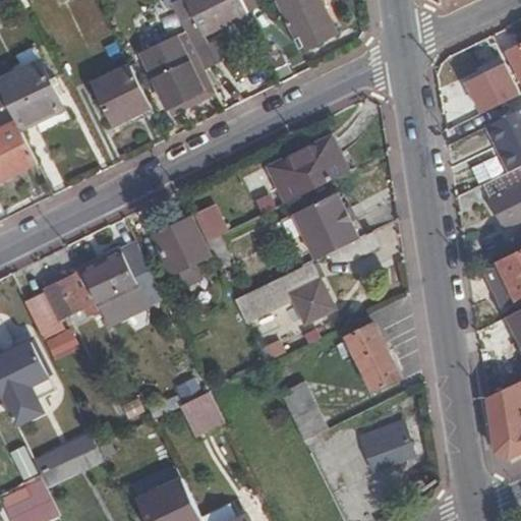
[(173,8),(169,0),(158,0),(164,12),(173,8)]
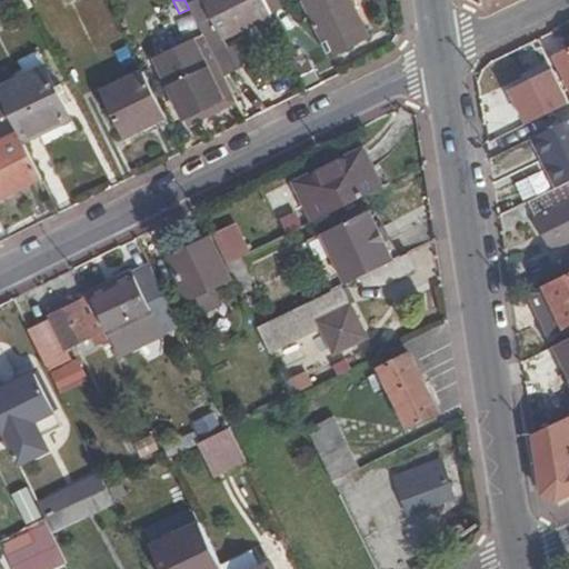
[(201,0),(221,40),(270,17),(269,15),(261,0),(201,0)]
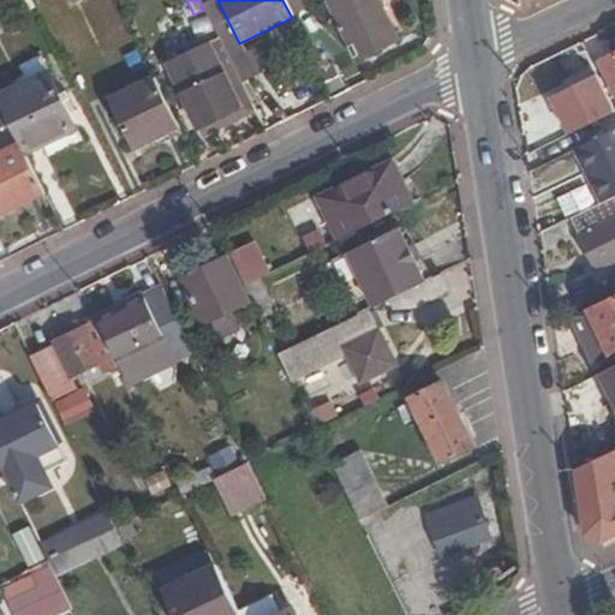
[(282,0),(291,16),(306,9),(302,0),(282,0)]
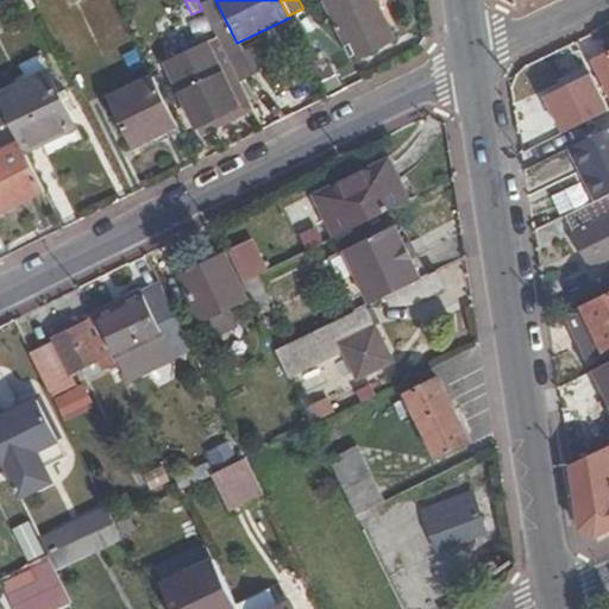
[(385,29),(371,0),(333,0),(325,5),(352,58),(382,44),(377,33),(385,29)]
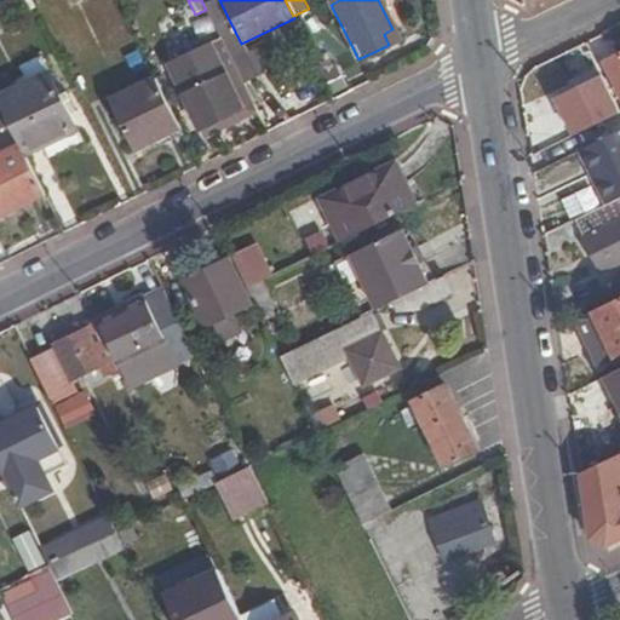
[(193,44),(217,32),(206,11),(182,23),(193,44)]
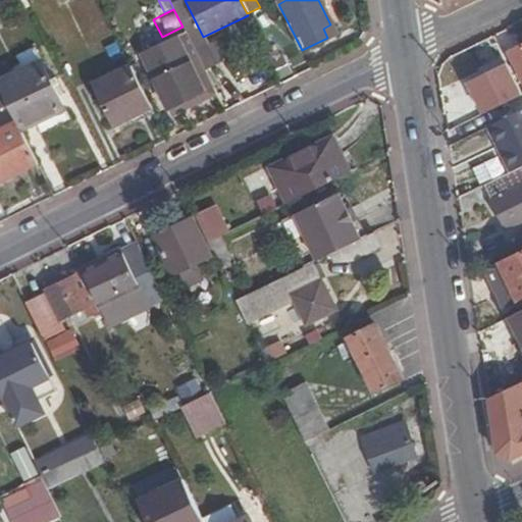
[(124,57),(116,42),(106,48),(113,62),(124,57)]
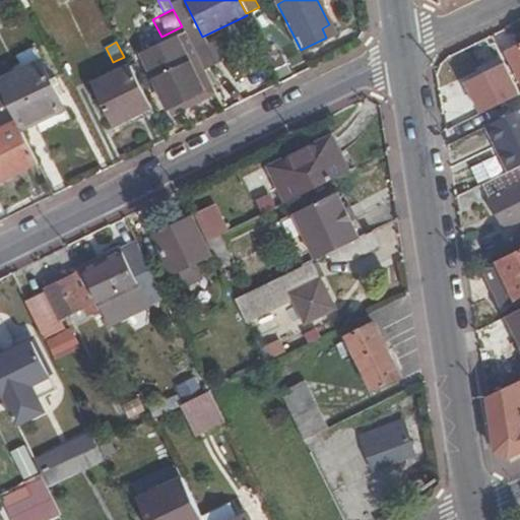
[(519,77),(519,48),(509,54),(519,77)]
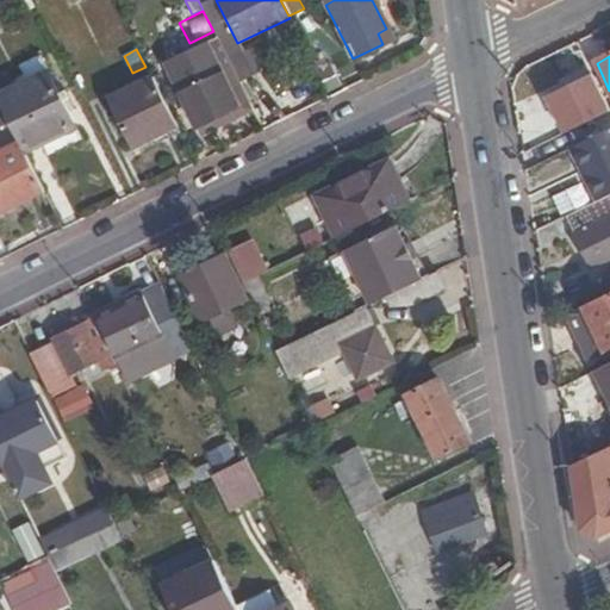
[(180,94),(197,128),(248,101),(232,68),(180,94)]
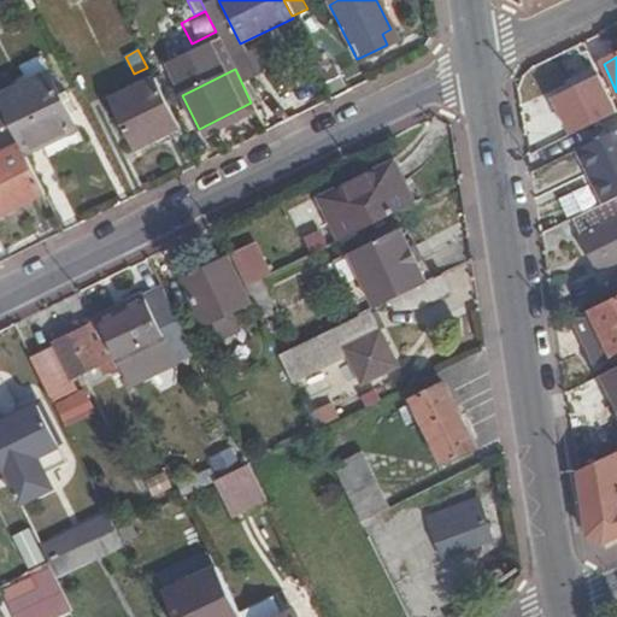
[(552,97),(571,134),(616,111),(598,74),(552,97)]
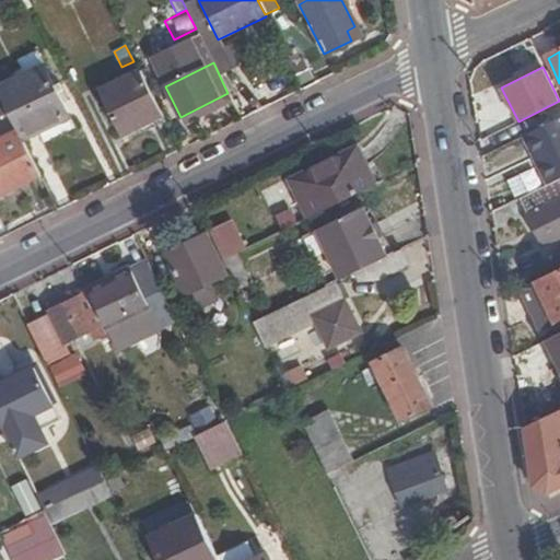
[(162,116),(140,73),(98,94),(119,137),(162,116)]
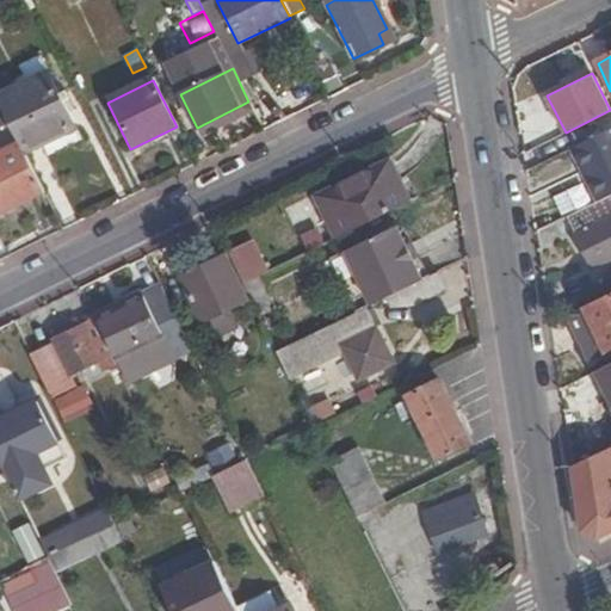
[(51,82),(1,106),(18,142),(24,153),(39,144),(74,128),(51,82)]
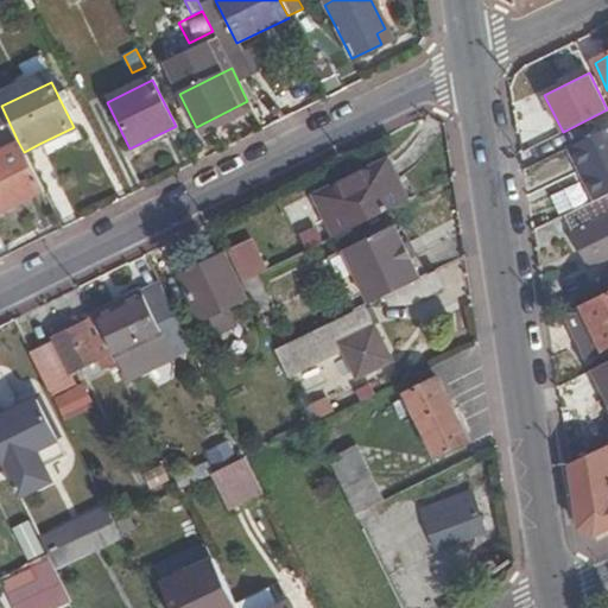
[(200,134),(252,109),(247,101),(196,127),(200,134)]
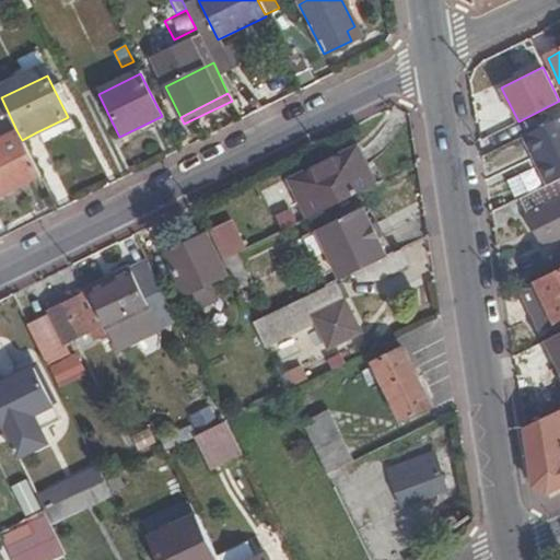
[(72,128),(68,117),(36,132),(42,143),(72,128)]
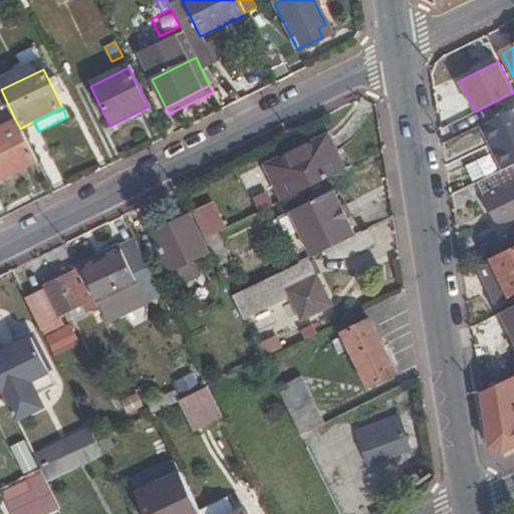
[(513,108),(482,125),(491,146),(513,134),(513,108)]
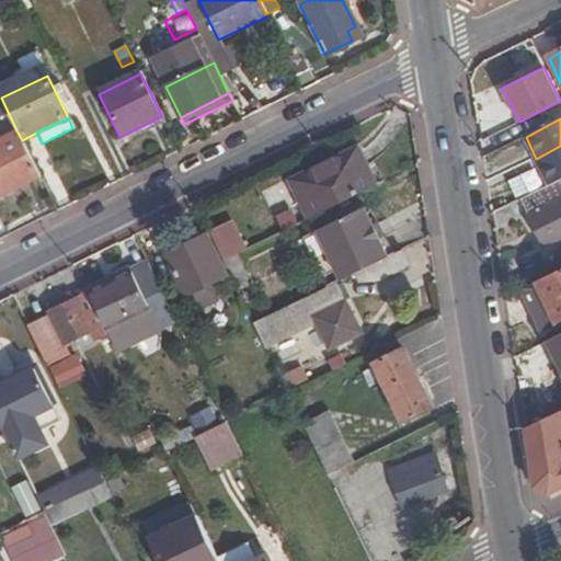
[(22,140),(16,130),(0,138),(0,197),(41,179),(22,140)]
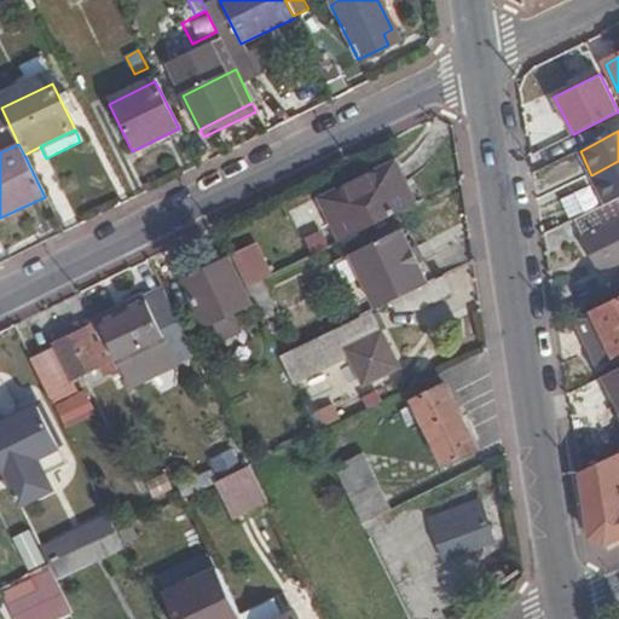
[(618,200),(618,161),(591,175),(607,206),(618,200)]
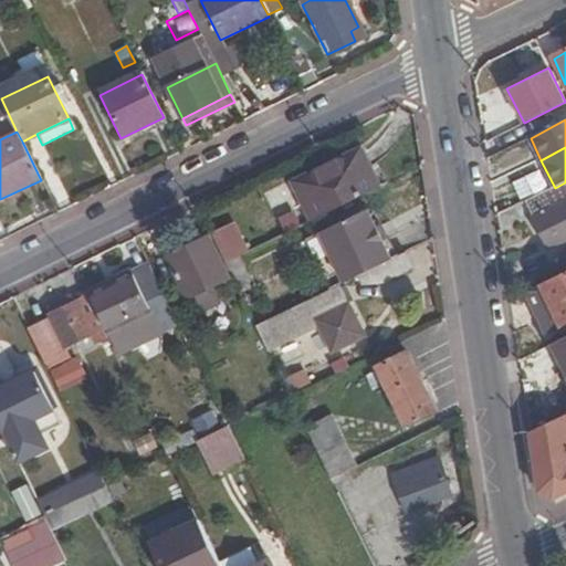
[(314,219),(376,188),(357,149),(295,179),(314,219)]
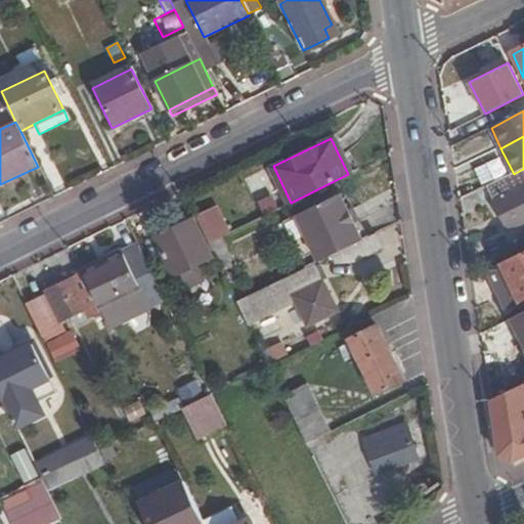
[(523,221),(523,169),(514,174),(489,186),(504,217),(511,214),(516,225),(523,221)]
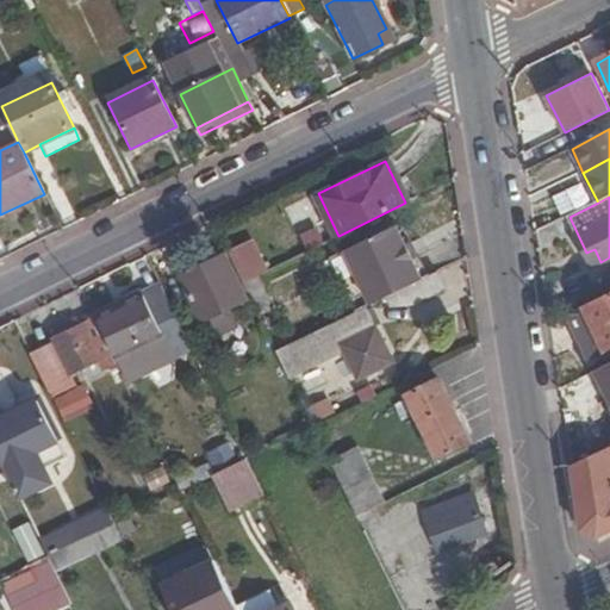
[(344,250),(371,304),(385,297),(422,279),(396,225),(344,250)]
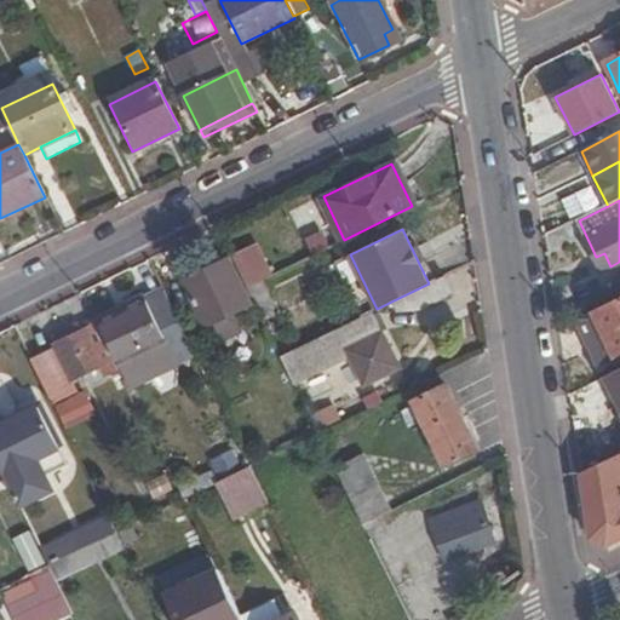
[(604,253),(596,257),(603,271),(610,267),(604,253)]
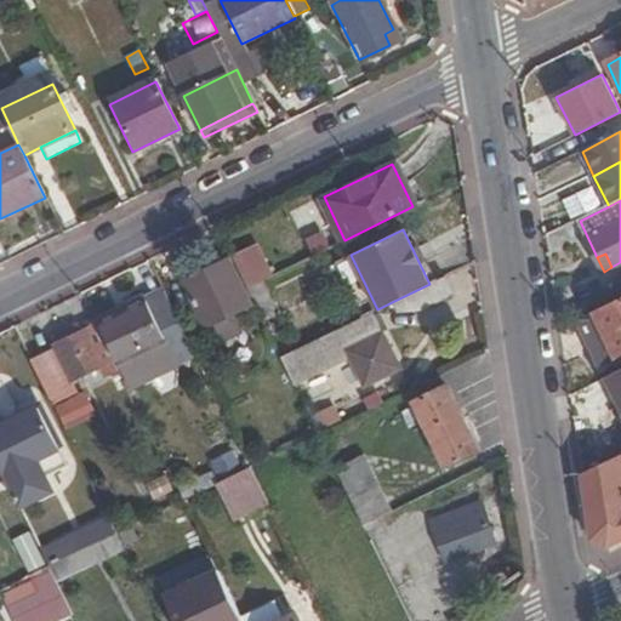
[(250,305),(228,260),(183,281),(205,325),(209,323),(212,330),(234,319),(231,313),(250,305)]
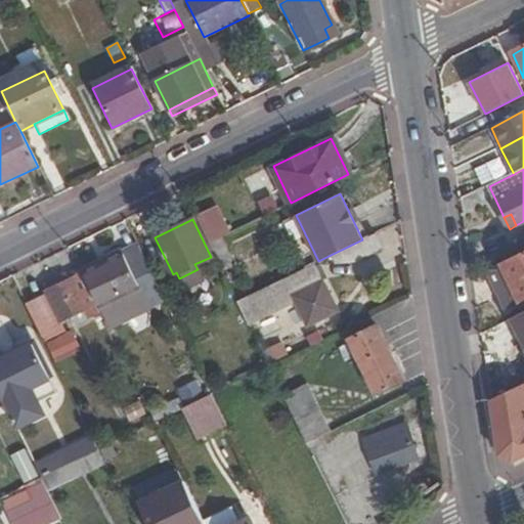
[(362,239),(331,255),(336,263),(356,262),(385,248),(377,232),(362,239)]
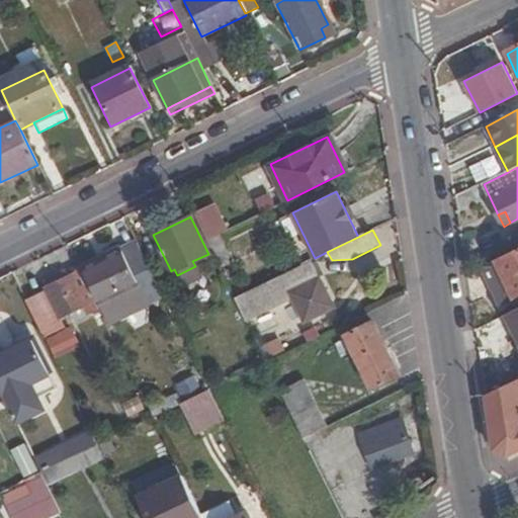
[(219,235),(206,241),(216,260),(228,254),(219,235)]
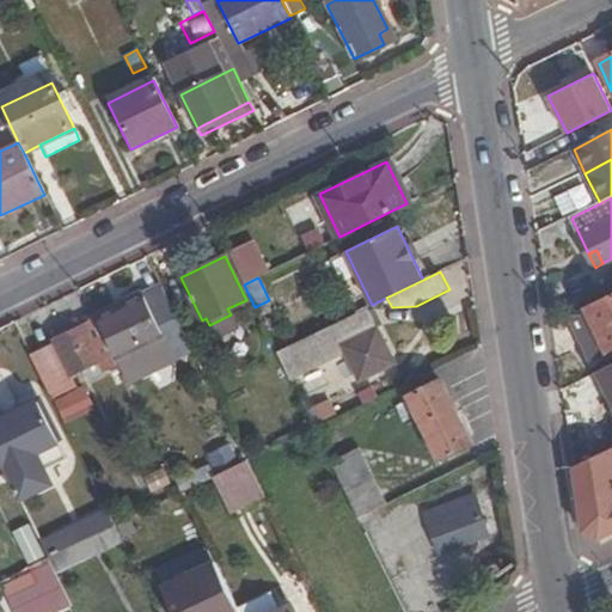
[(611,280),(581,295),(586,307),(611,294),(611,280)]
